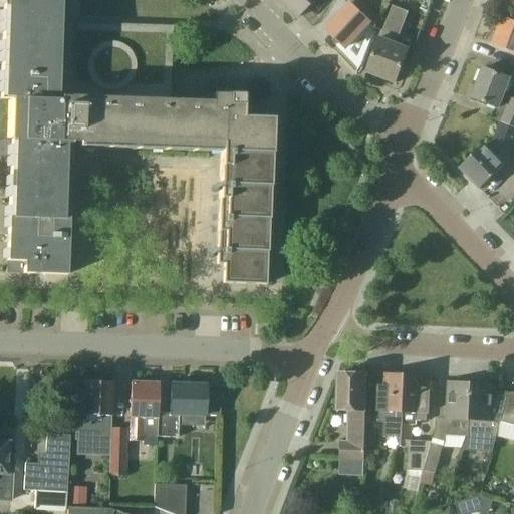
[(66,276),(71,143),(78,143),(78,142),(79,142),(81,98),(158,101),(158,88),(163,88),(163,89),(165,90),(166,85),(166,81),(166,77),(165,72),(165,68),(164,64),(162,60),(160,56),(158,52),(156,48),(154,49),(156,51),(145,51),(146,34),(79,32),(78,41),(62,41),(63,0),(3,0),(1,79),(0,78),(0,143),(11,144),(6,273),(66,276)]
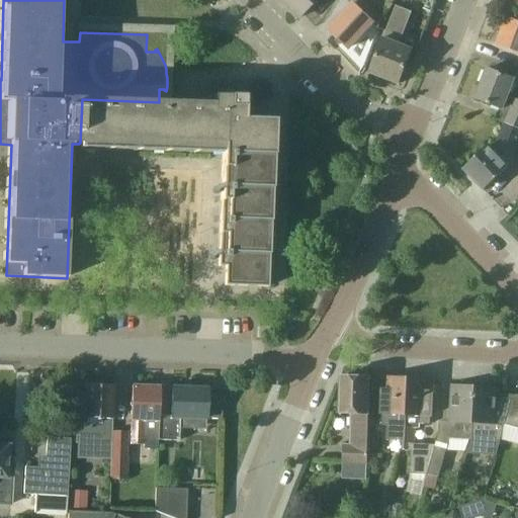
[(284,0),(301,17),(319,0),(284,0)]
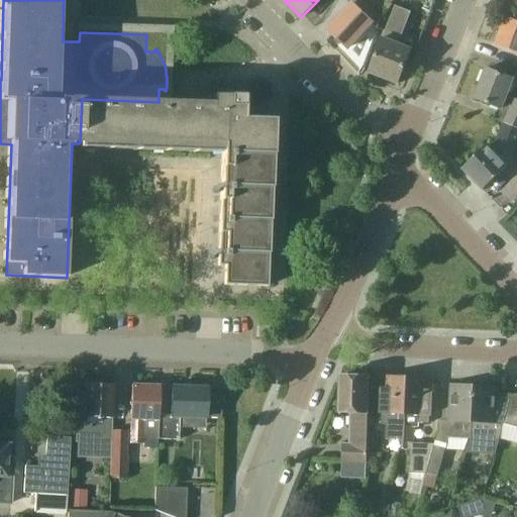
[(346,0),(352,5),(329,29),(349,47),(373,23),(379,28),(383,18),(363,0),(346,0)]
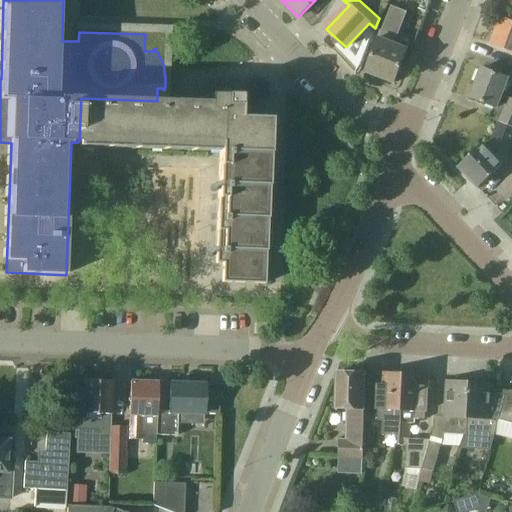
[(367,71),(395,82),(408,49),(391,43),(396,29),(400,30),(407,12),(392,6),(367,71)]
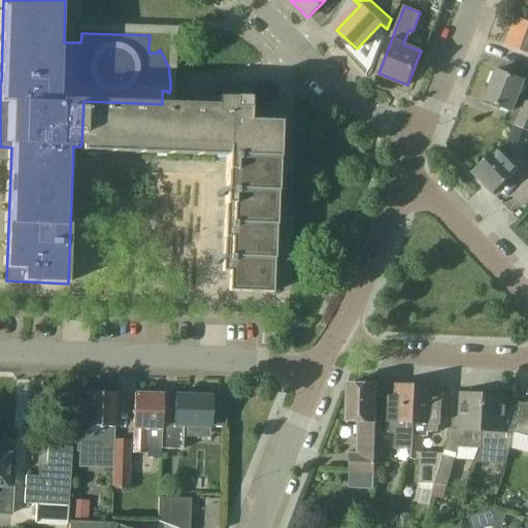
[(527,21),(518,18),(507,45),(527,53),(527,21)]
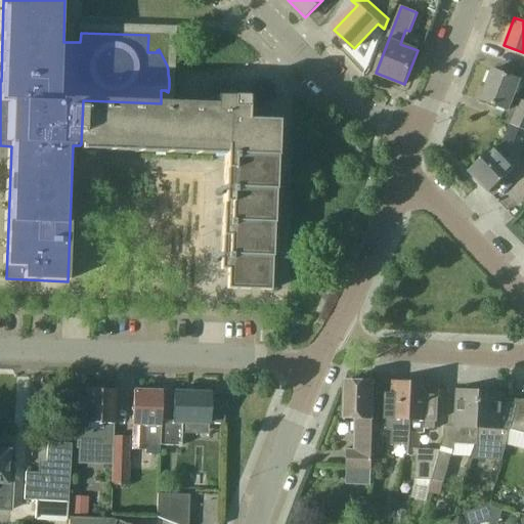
[(515,97),(521,81),(522,80),(521,80),(494,69),(482,99),(510,111),(510,110),(517,113),(512,126),(523,130),(523,100),(515,97)]
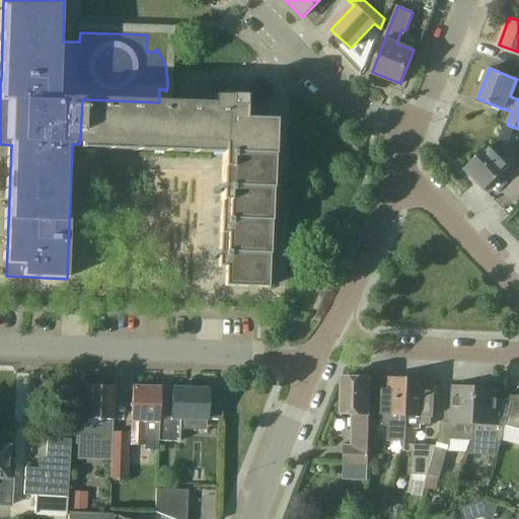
[(80,143),(79,143),(79,144),(79,148),(222,154),(219,268),(220,268),(220,267),(226,267),(225,286),(269,288),(274,121),(243,120),(244,96),(242,96),(243,87),(214,86),(213,104),(159,102),(82,99),(80,143)]
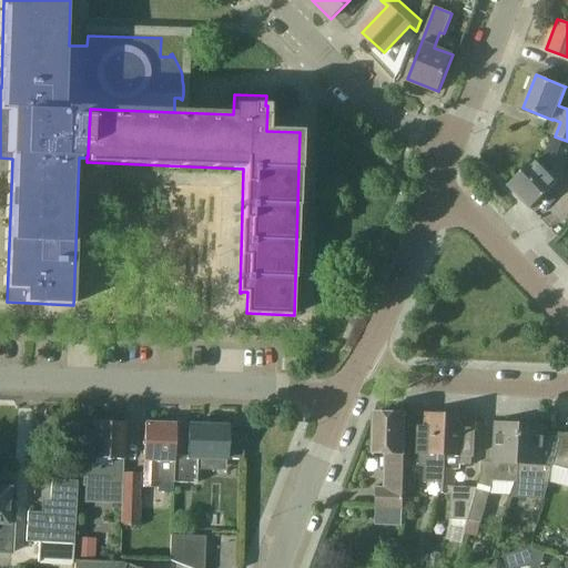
[(559,183),(567,162),(567,141),(555,137),(543,165),(537,160),(509,185),(531,209),(559,183)]
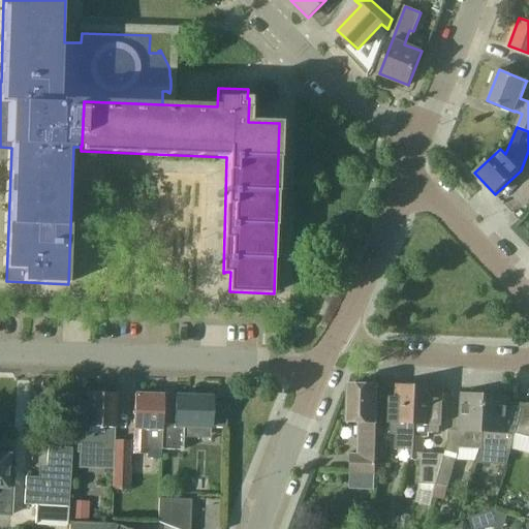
[(376,473),(378,385),(349,384),(348,422),(360,422),(359,455),(351,455),(350,472),(376,473)]
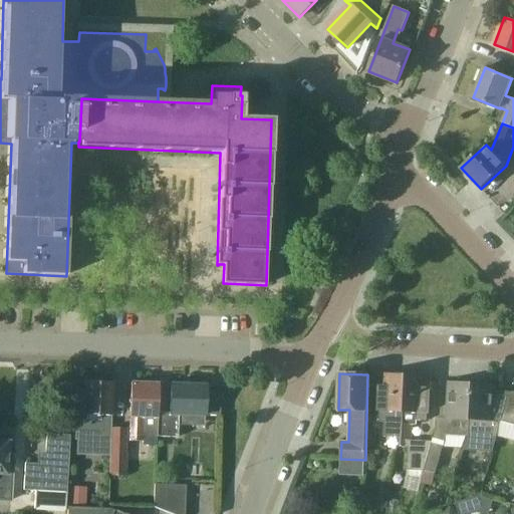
[(383,437),(402,438),(403,419),(406,376),(381,375),(379,423),(384,423),(383,437)]
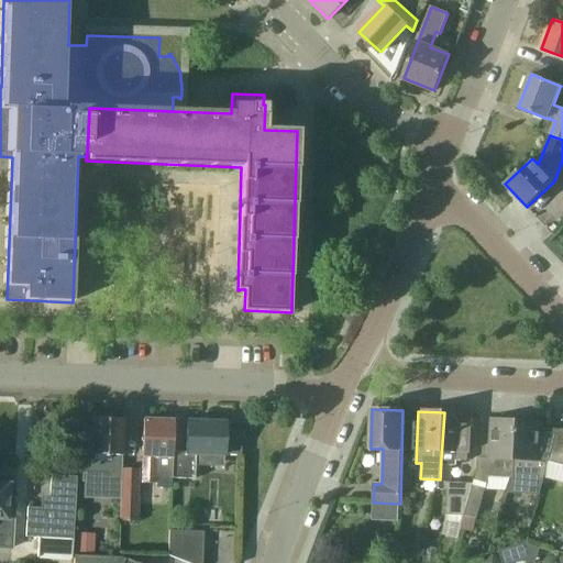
[(450,490),(448,514),(465,515),(473,485),(450,483),(451,465),(456,465),(456,461),(467,461),(471,414),(444,412),(441,459),(440,479),(439,489),(450,490)]
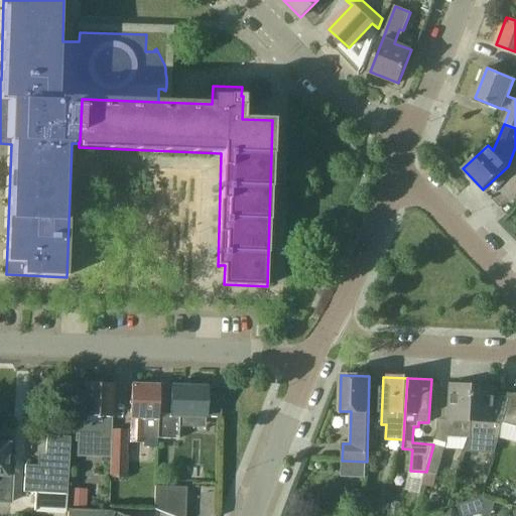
[(79,416),(78,440),(112,442),(112,430),(113,384),(85,383),(84,417),(79,416)]
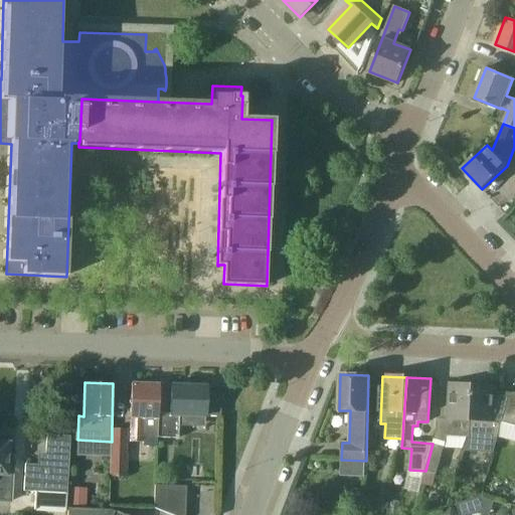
[(450,383),(448,418),(447,437),(470,438),(473,384),(450,383)]
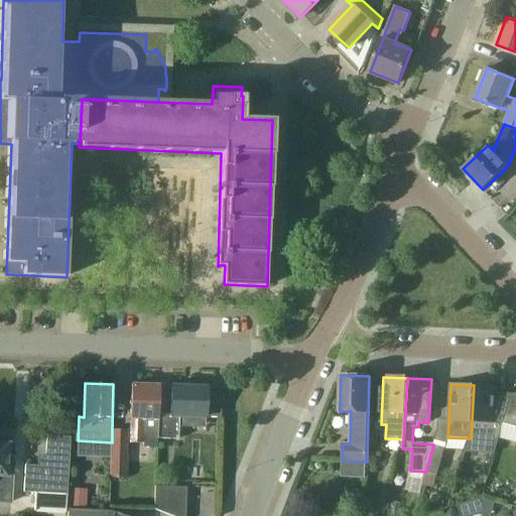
[(143,443),(144,433),(157,433),(158,414),(159,386),(131,385),(130,418),(131,418),(130,442),(143,443)]
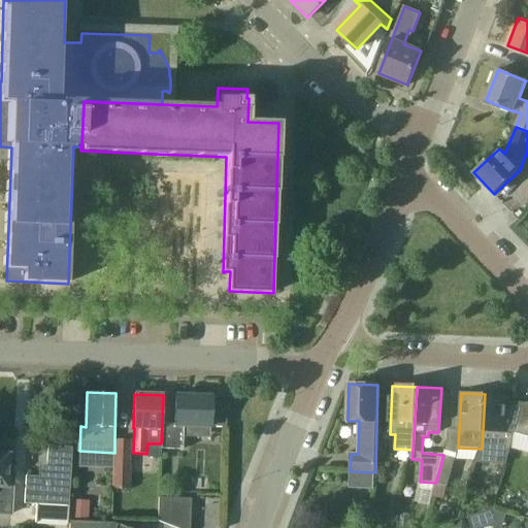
[(485,394),(482,449),(476,463),(505,464),(516,432),(516,431),(524,402),(509,402),(509,396),(485,394)]
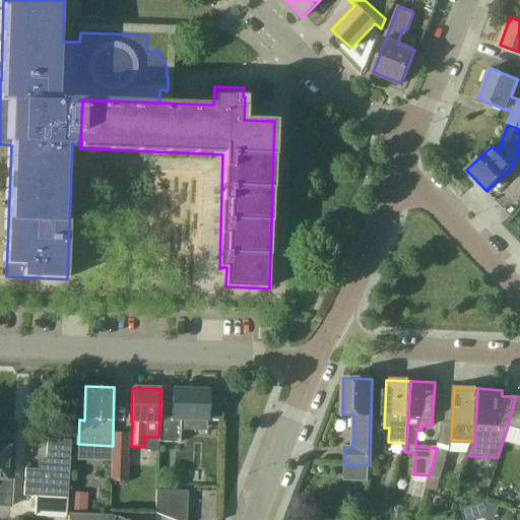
[(173,418),(159,417),(158,437),(158,442),(180,443),(180,431),(206,432),(206,420),(222,420),(223,404),(208,403),(208,390),(174,389),(173,418)]
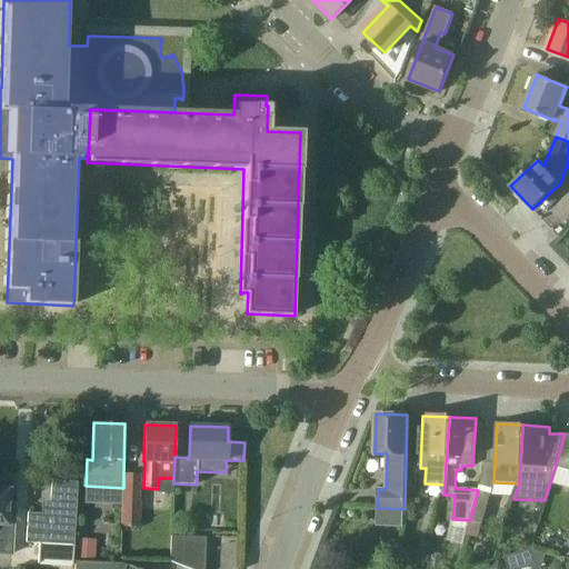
[(568,433),(565,433),(556,465),(556,466),(568,469),(568,433)]
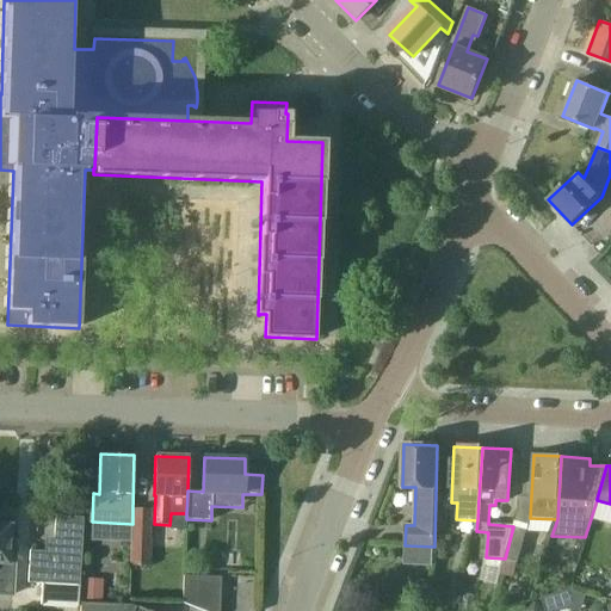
[(133,524),(131,542),(130,566),(148,567),(149,511),(133,510),(133,524)]
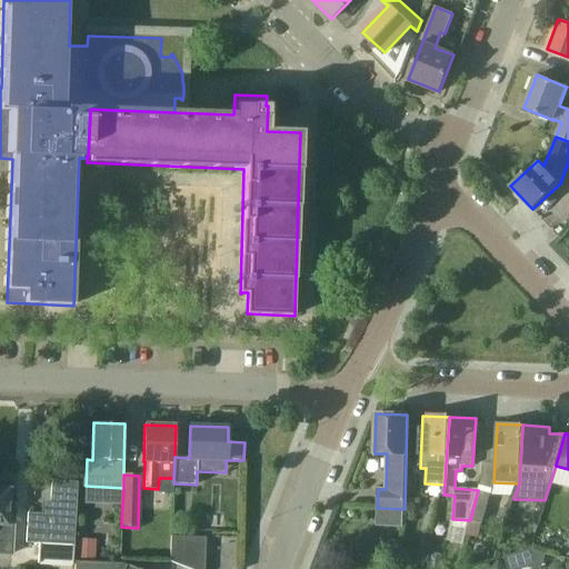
[(27,542),(39,543),(71,546),(75,546),(78,482),(52,480),(50,507),(42,506),(41,513),(28,513),(27,542)]
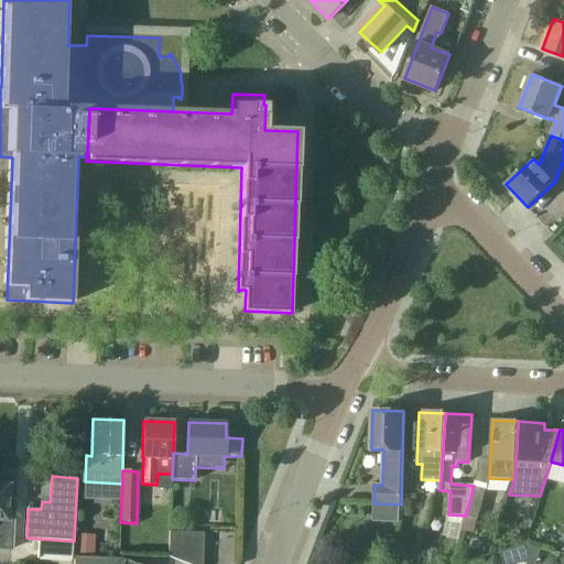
[(14,519),(7,519),(9,487),(0,486),(0,550),(13,551),(14,519)]
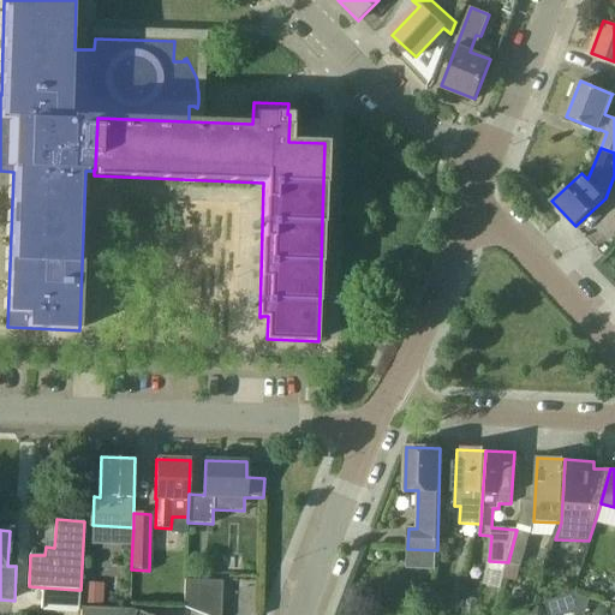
[(530,533),(517,530),(508,562),(520,566),(530,535),(530,533)]
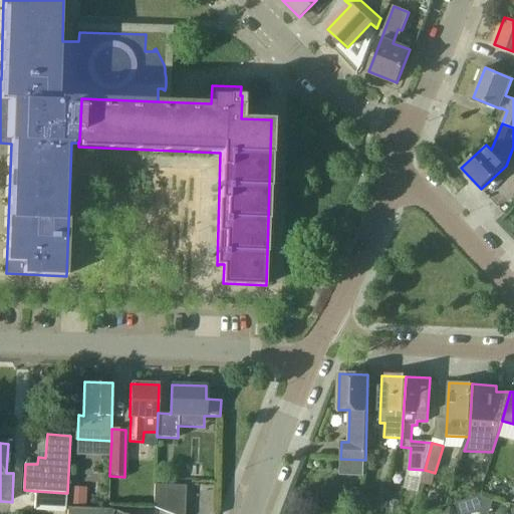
[(170,513),(185,513),(186,486),(155,484),(154,508),(170,513)]
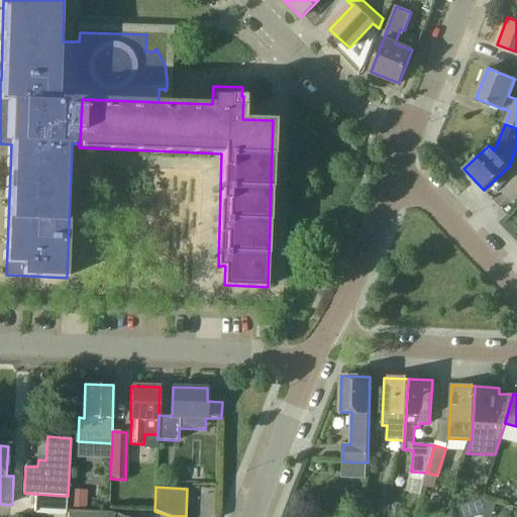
[(69,507),(69,509),(86,509),(86,508),(86,491),(69,490),(69,507)]
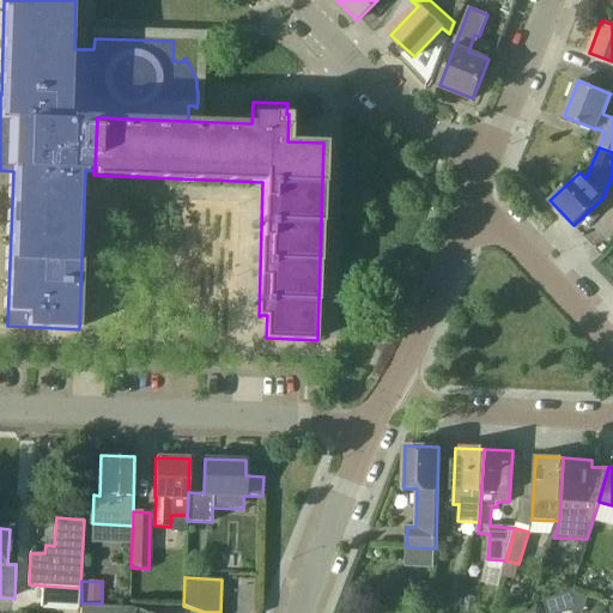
[(79,611),(80,588),(77,588),(42,586),(41,608),(79,611)]
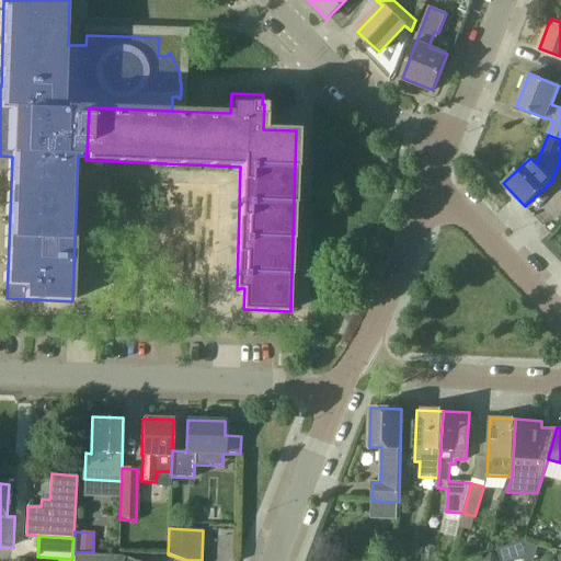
[(522,560),(517,544),(500,549),(503,560),(522,560)]
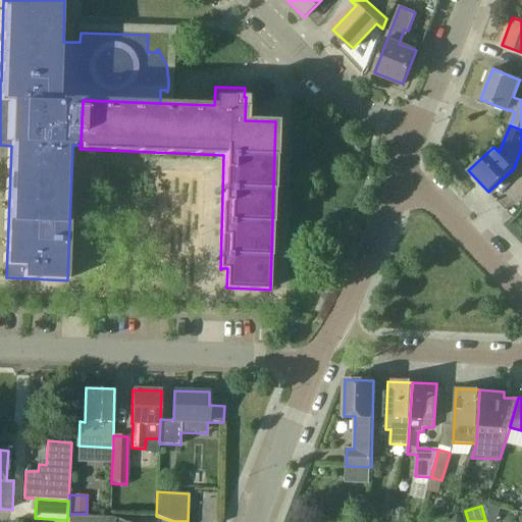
[(390,511),(378,509),(376,518),(389,520),(390,511)]
